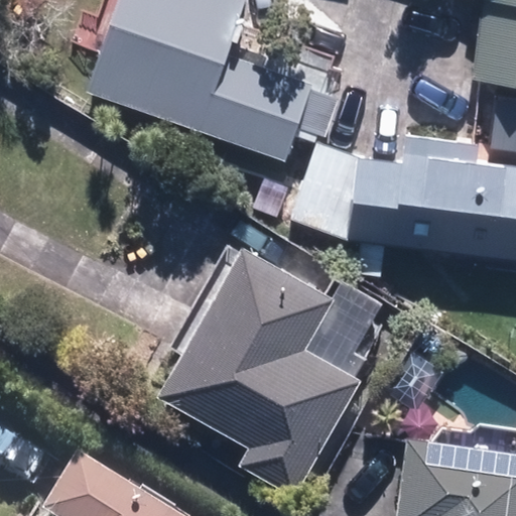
[(111,0),(80,93),(281,162),(294,124),(321,133),(335,94),(307,85),(313,69),(232,41),(245,0),(111,0)]
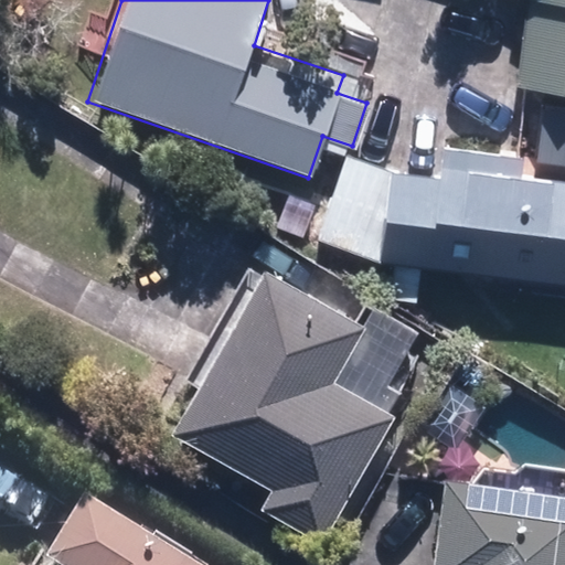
[(515,88),(564,94),(564,0),(514,0),(525,1),(515,88)]
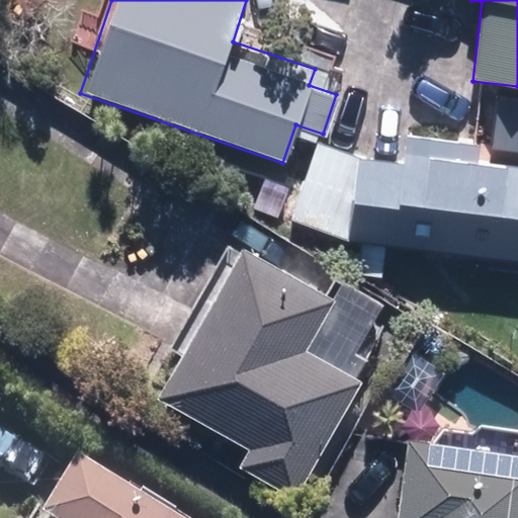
[(289,222),(345,242),(517,265),(517,149),(403,134),(398,164),(364,159),(319,143),(289,222)]
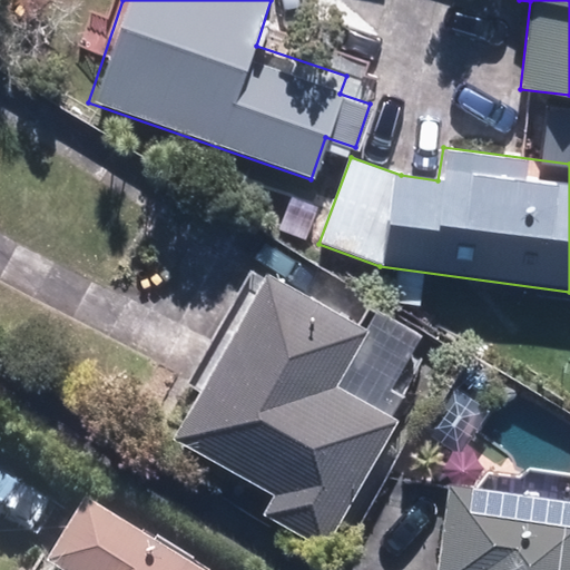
[(258,512),(323,549),(439,346),(365,305),(355,323),(262,269),(167,435),(268,493),(258,512)]
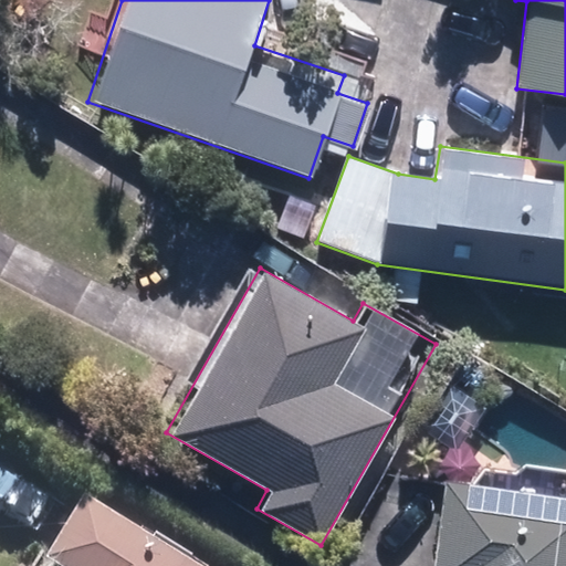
[(565,565),(565,498),(446,482),(433,565),(565,565)]
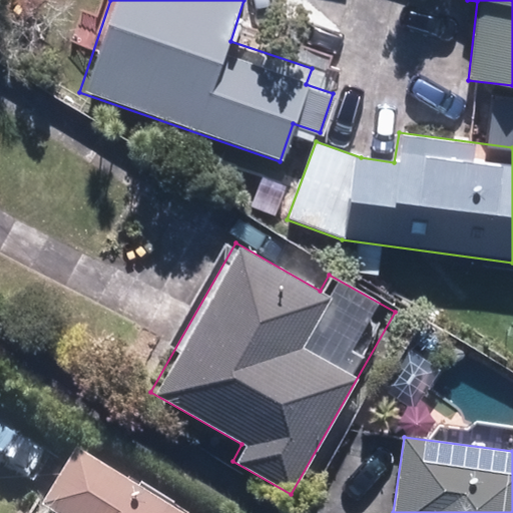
[(167,512),(72,456),(37,512),(167,512)]
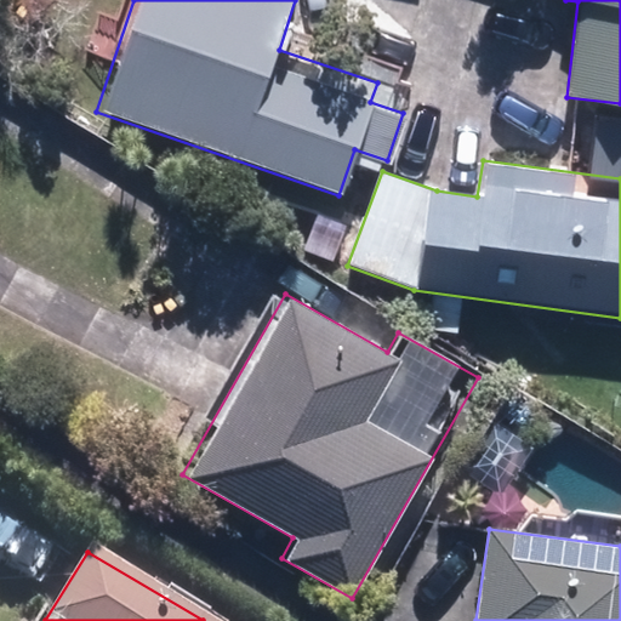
All buildings are outlined.
